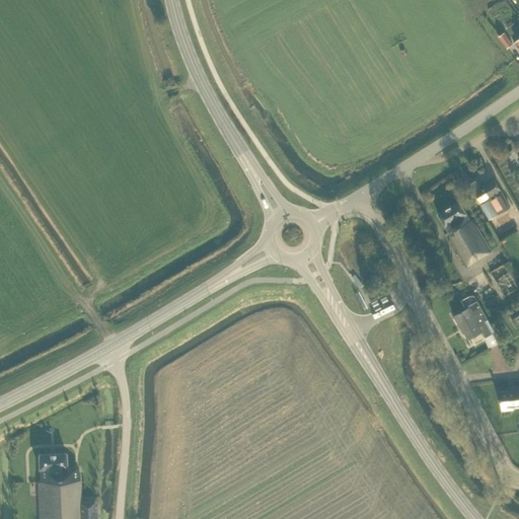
[(499,36),(507,49),(513,45),(504,32),(499,36)]
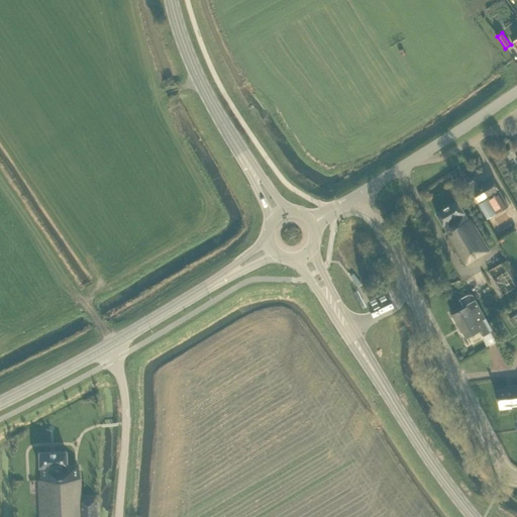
[(472,205),(498,189),(492,179),(478,188),(474,180),(462,186),(468,194),(466,195),(472,205)]
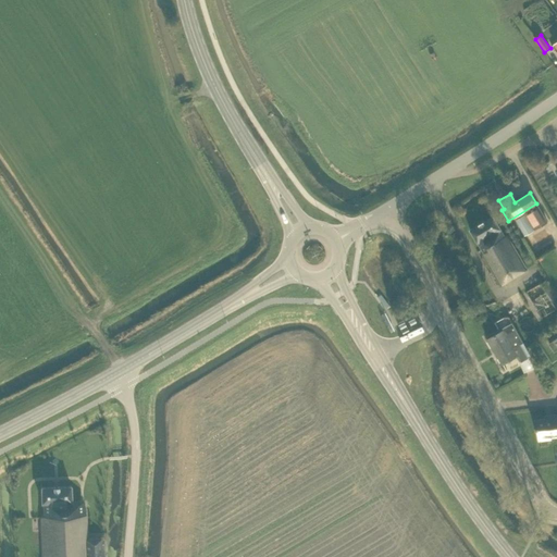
[(525,235),(547,222),(537,206),(527,212),(516,220),(525,235)]
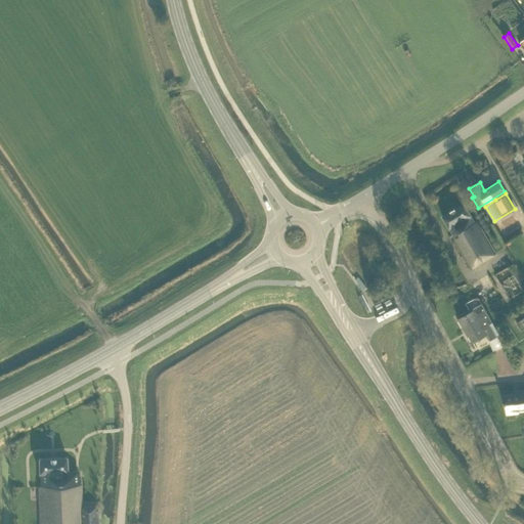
[(475,222),(473,219),(464,203),(455,208),(450,210),(450,211),(442,216),(455,238),(453,238),(471,268),(496,254),(477,221),(475,222)]
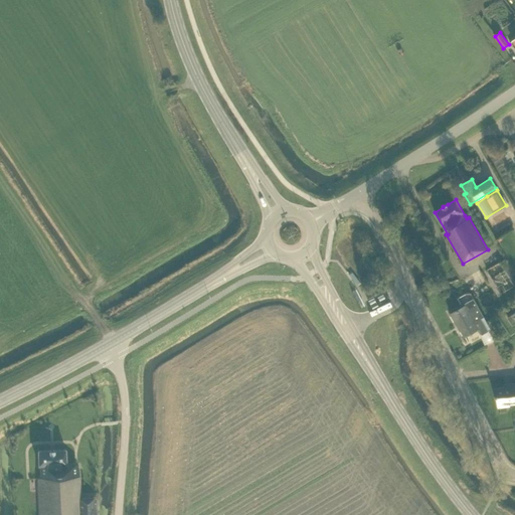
[(487,270),(501,294),(514,285),(514,276),(505,259),(487,270)]
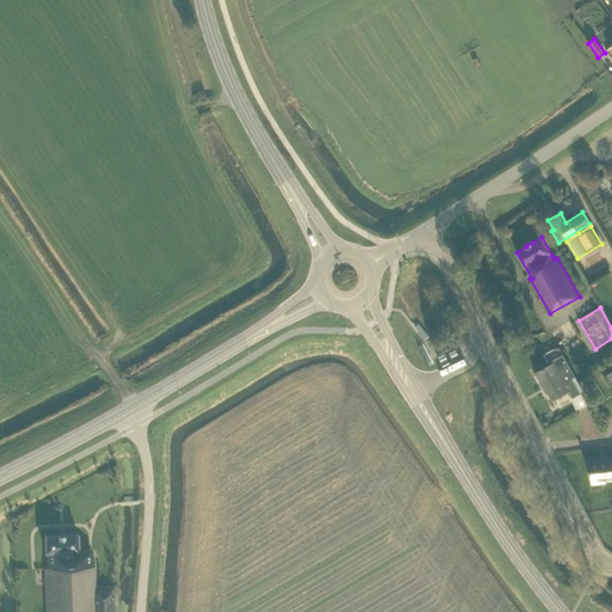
[(573,397),(580,392),(571,378),(575,377),(563,354),(551,361),(552,363),(536,373),(544,386),(552,399),(569,391),(573,397)]
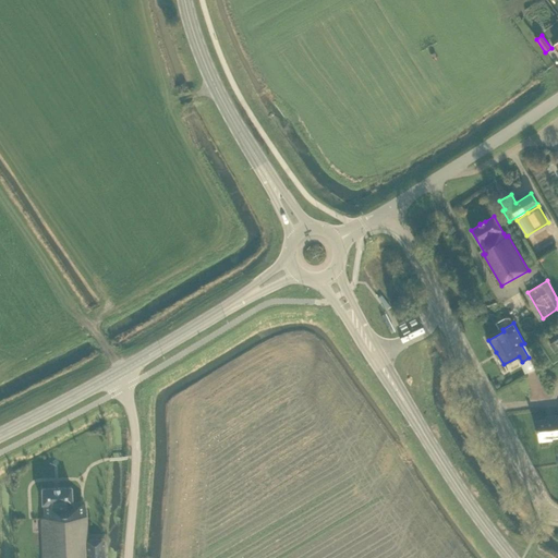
[(552,437),(557,436),(557,414),(546,416),(546,420),(536,421),(537,431),(538,431),(541,441),(553,440),(552,437)]
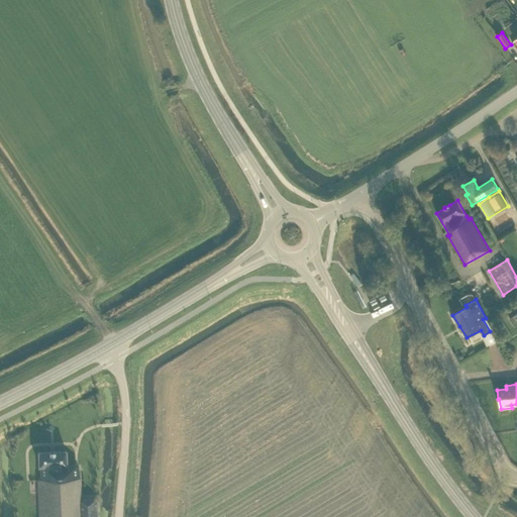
[(38,480),(39,516),(80,516),(80,500),(79,464),(67,466),(66,451),(38,452),(38,467),(39,467),(40,480),(38,480)]
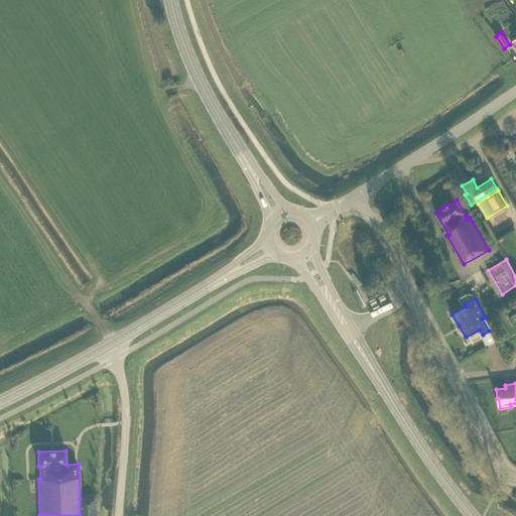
[(96,515),(95,498),(80,499),(80,515),(96,515)]
